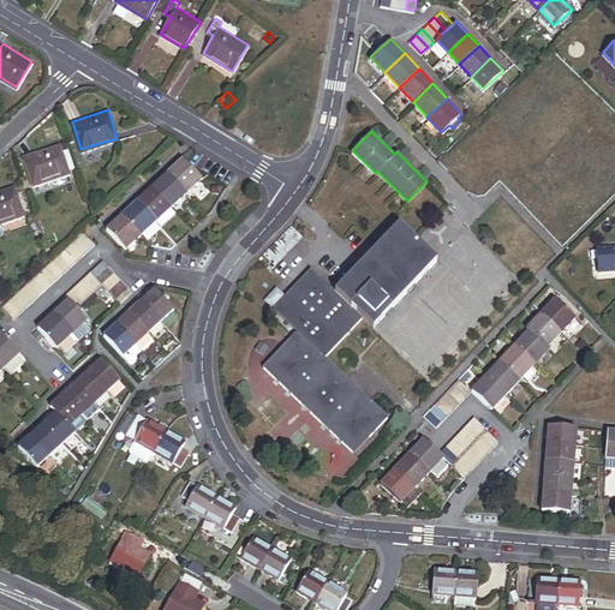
[(59,143),(24,155),(34,184),(69,172),(67,167),(76,165),(73,159),(65,161),(59,143)]
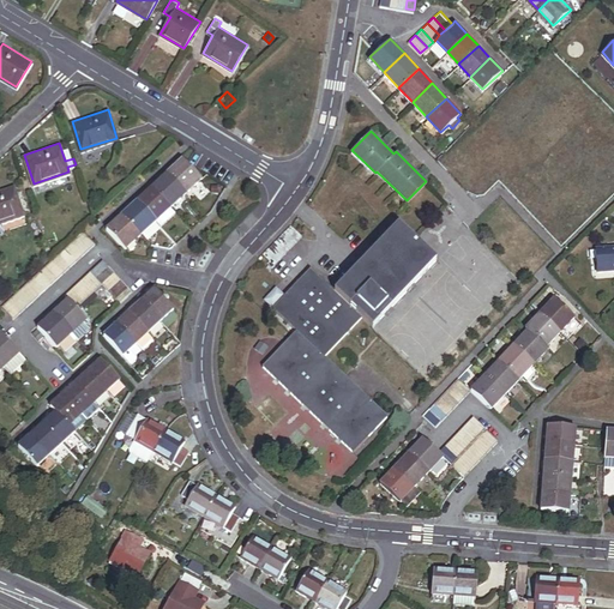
[(437,143),(432,148),(437,154),(441,149),(437,143)]
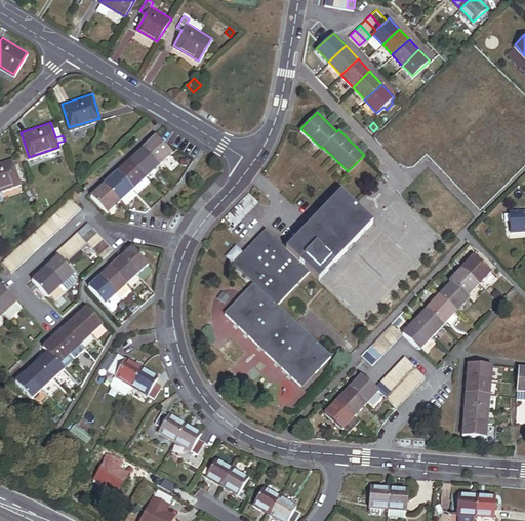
[(171,152),(156,134),(144,146),(159,163),(171,152)]
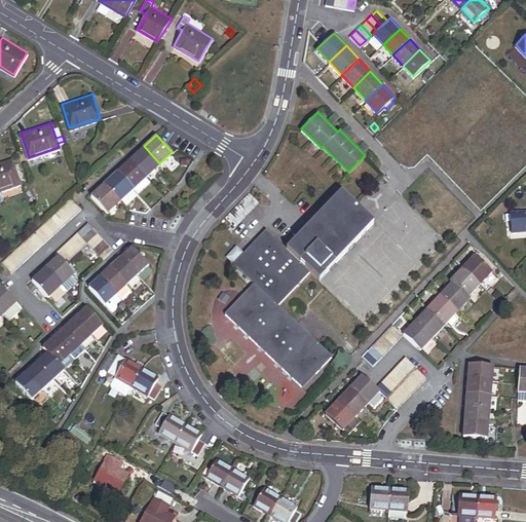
[(159,163),(144,146),(130,158),(146,176),(159,163)]
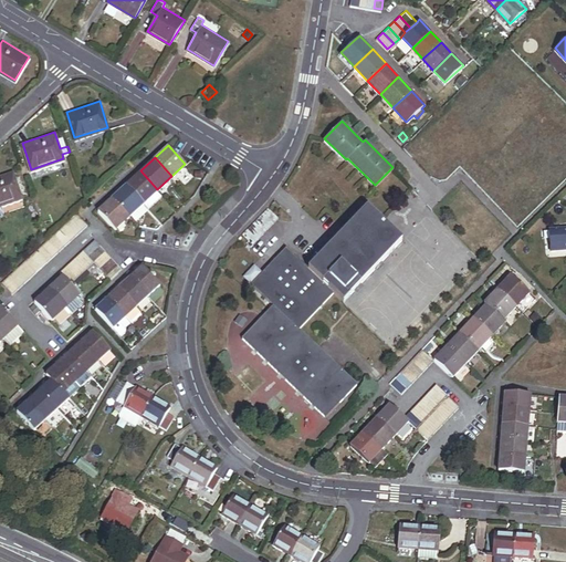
[(2,210),(0,204),(22,197),(13,170),(0,174),(0,214),(1,214),(2,210)]
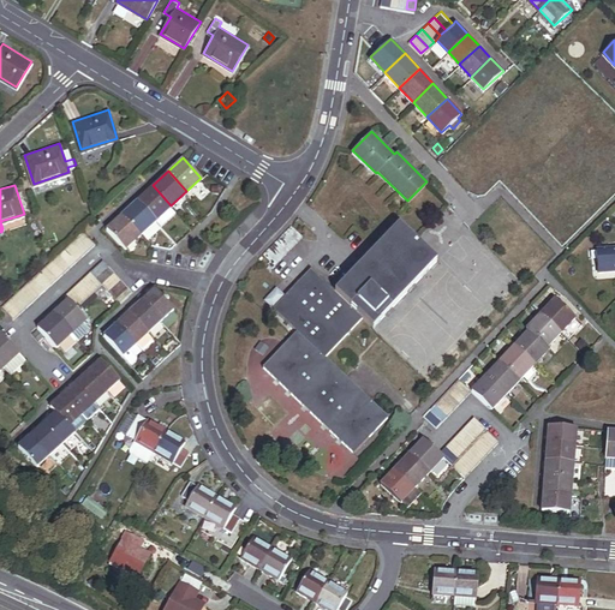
[(171,205),(153,185),(137,199),(155,219),(171,205)]
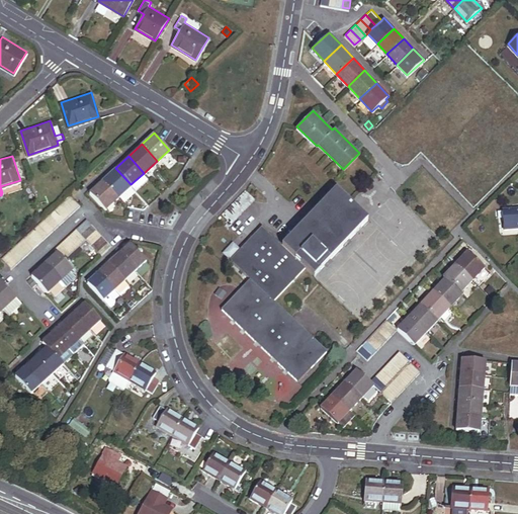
[(131,184),(115,168),(103,179),(118,196),(131,184)]
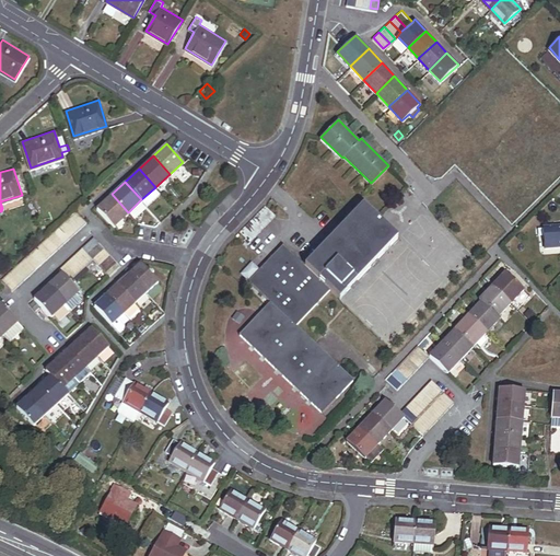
[(128,212),(112,194),(97,207),(114,226),(128,212)]
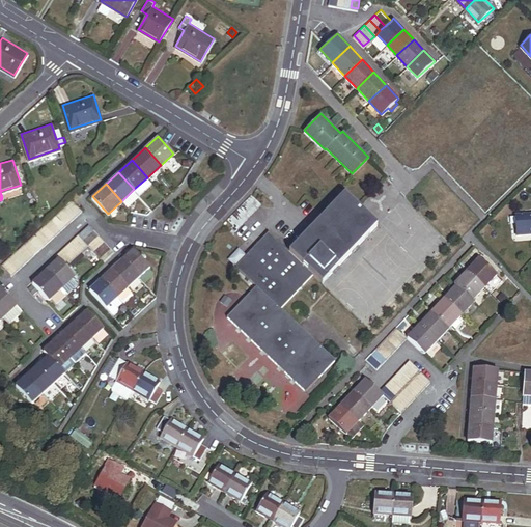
[(280,307),(313,273),(322,281),(378,223),(344,192),(289,250),(269,229),(235,264),(256,284),(227,314),(305,390),(335,359),(280,307)]
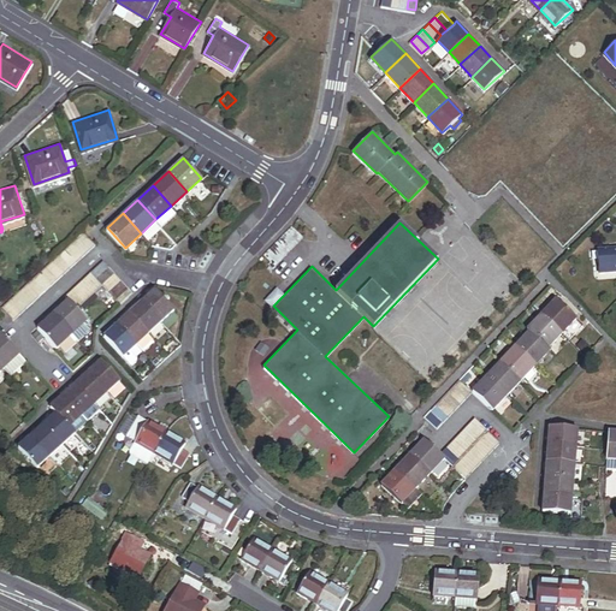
[(94,242),(83,230),(77,235),(88,247),(94,242)]
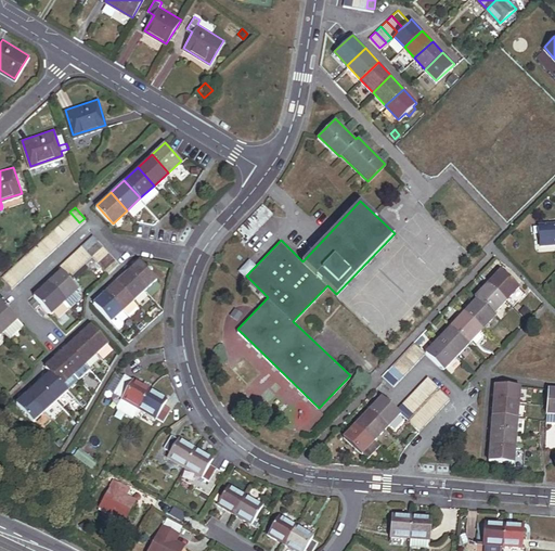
[(74,228),(79,222),(69,212),(64,217),(74,228)]
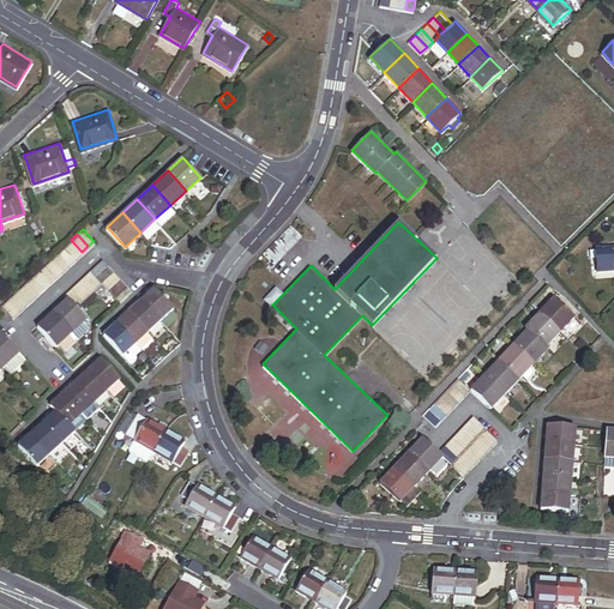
[(76,258),(82,252),(71,240),(64,246),(76,258)]
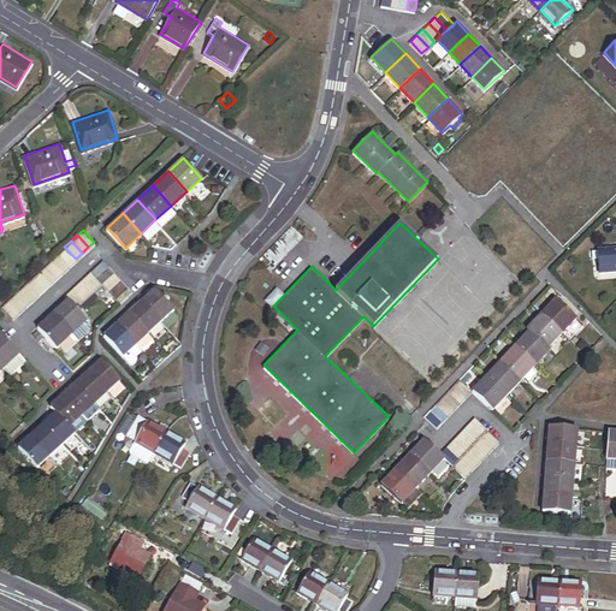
[(615,268),(615,244),(598,247),(599,271),(615,268)]
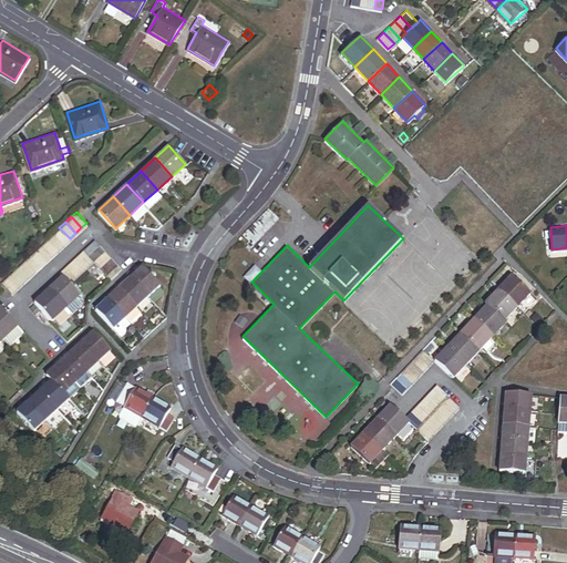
[(63,244),(70,238),(59,227),(53,233),(63,244)]
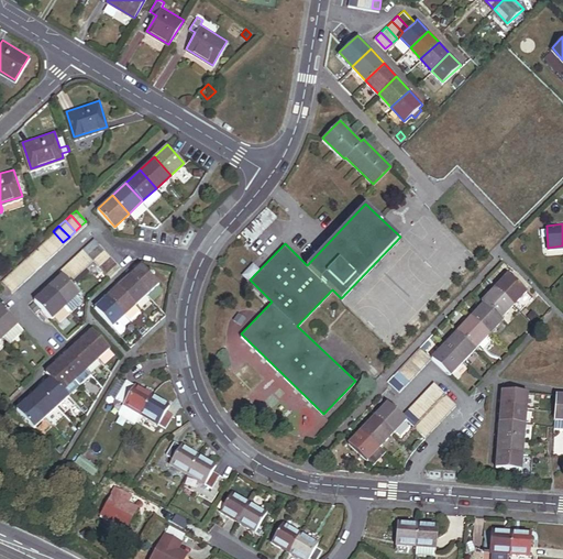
[(57,248),(63,242),(53,231),(47,236),(57,248)]
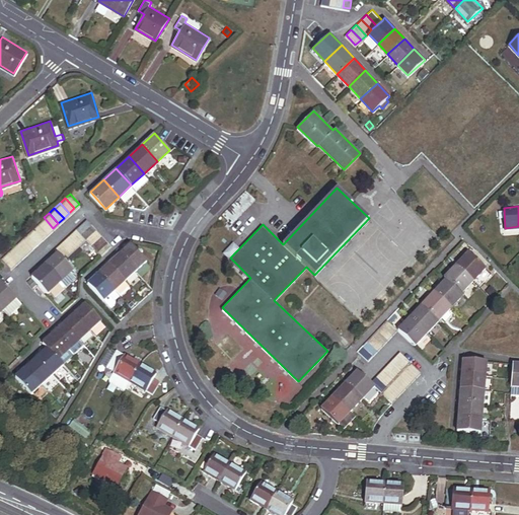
[(53,228),(44,217),(39,222),(48,232),(53,228)]
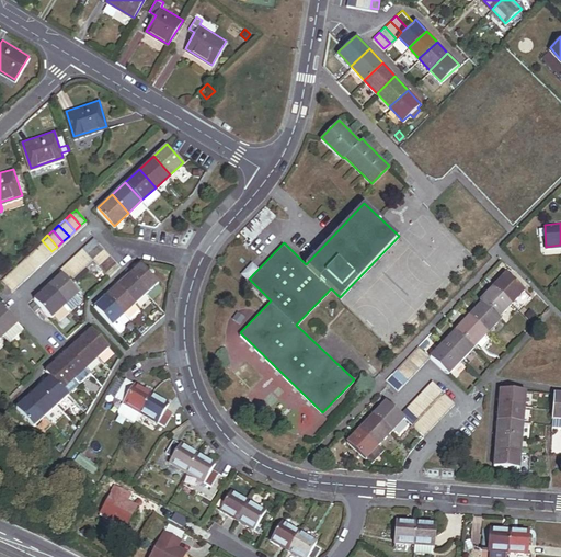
[(87,251),(99,240),(94,236),(82,247),(87,251)]
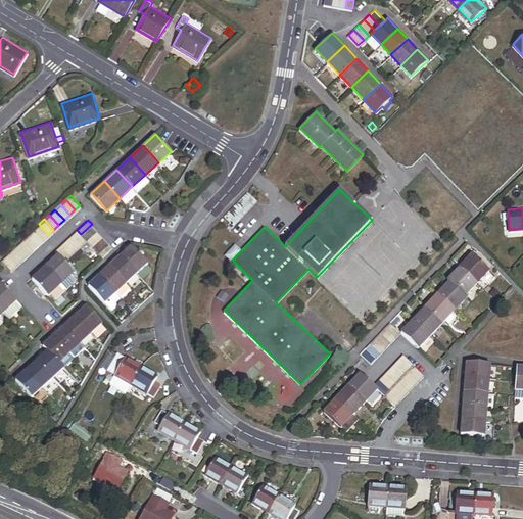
[(43,239),(48,234),(39,224),(34,229),(43,239)]
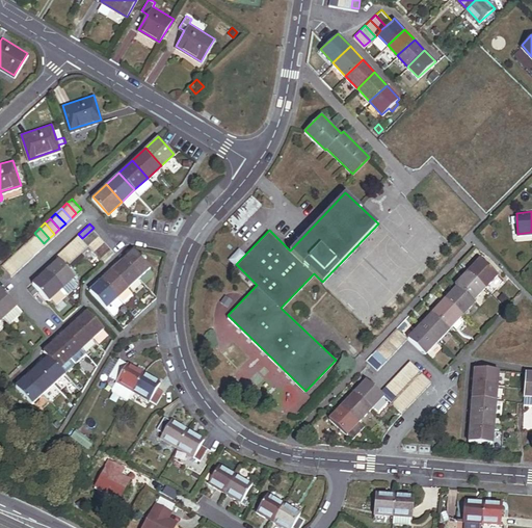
[(87,244),(99,234),(94,228),(82,238),(87,244)]
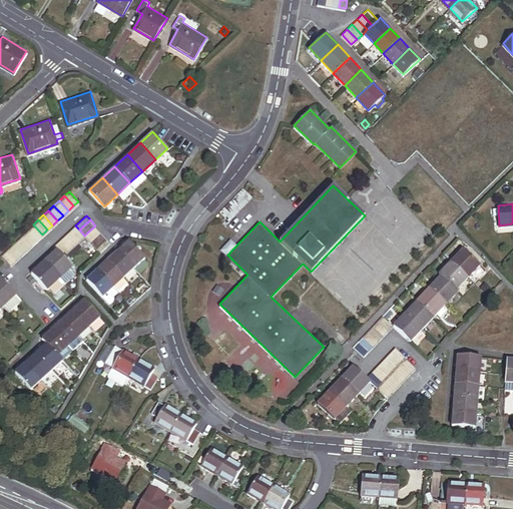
[(36,239),(42,234),(33,224),(27,229),(36,239)]
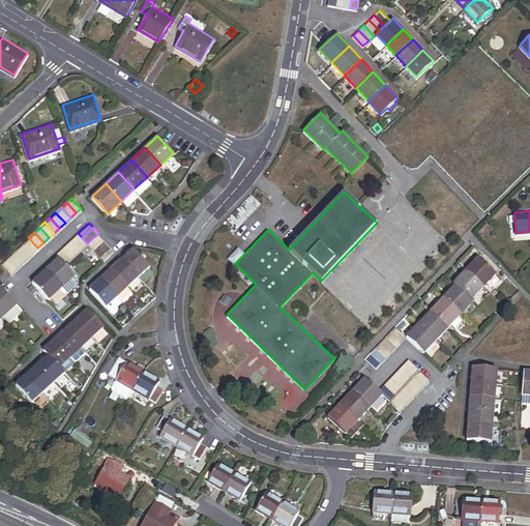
[(87,243),(82,237),(78,233),(72,237),(82,249),(87,243)]
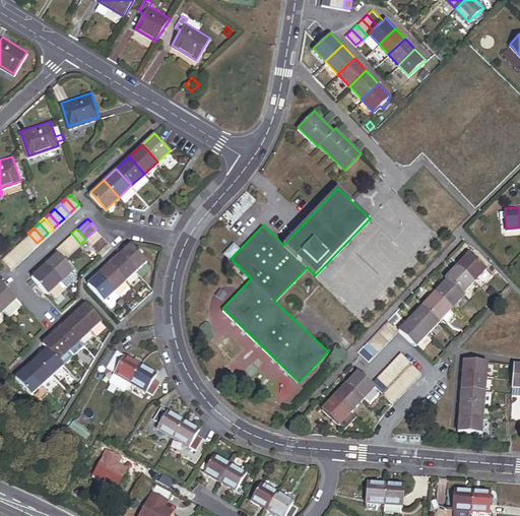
[(102,235),(96,229),(85,239),(89,243),(90,245),(102,235)]
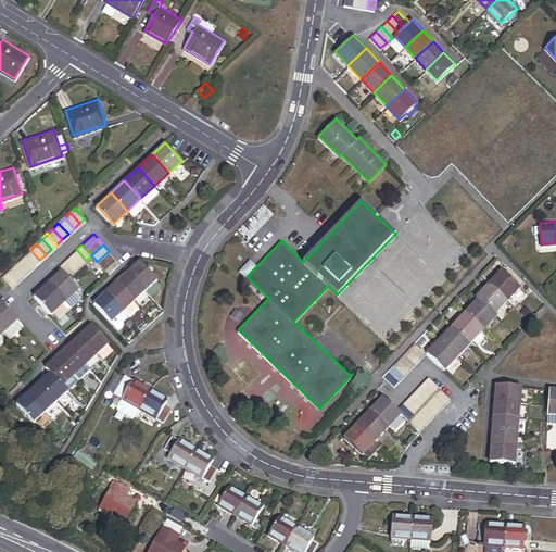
[(39,260),(29,249),(24,254),(34,265),(39,260)]
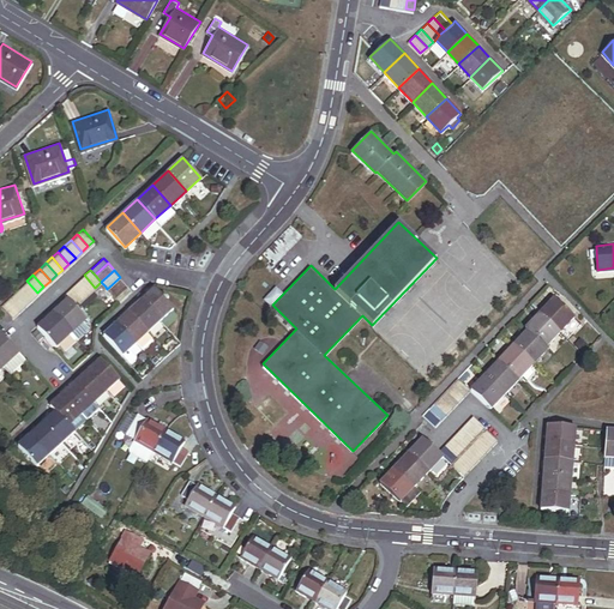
[(89,294),(95,288),(84,275),(77,281),(89,294)]
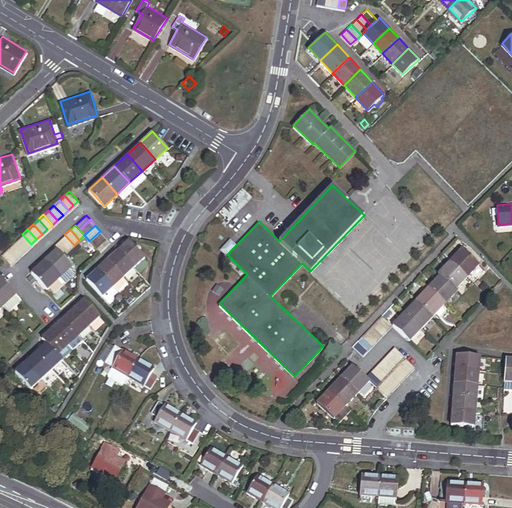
[(93,246),(104,236),(100,231),(89,241),(93,246)]
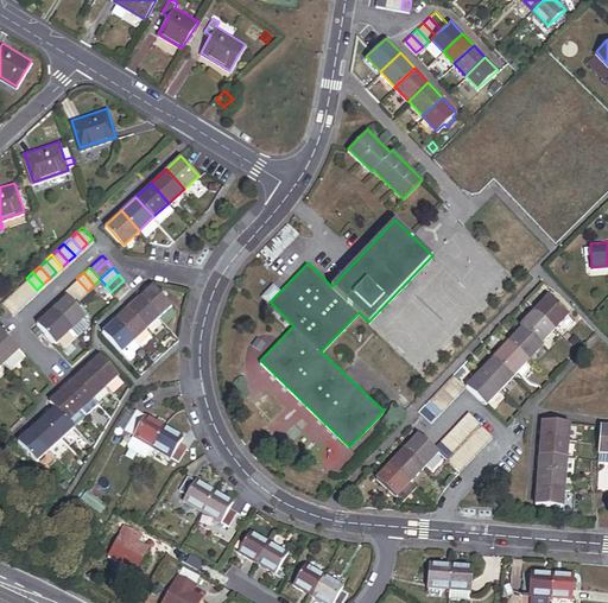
[(37,290),(26,278),(20,283),(31,296),(37,290)]
